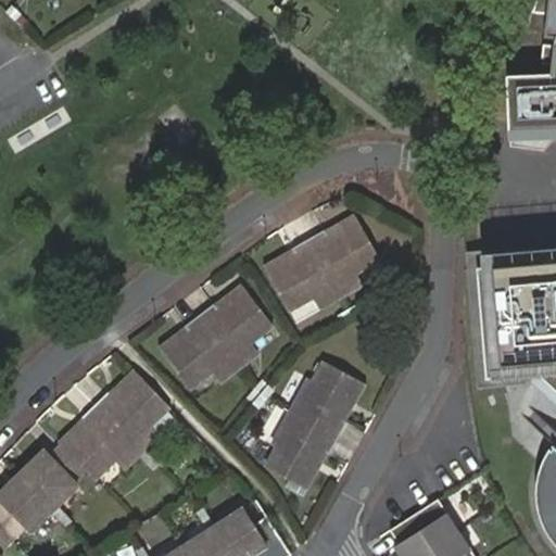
[(555,0),(548,0),(540,74),(507,76),(508,138),(555,136),(555,0)]
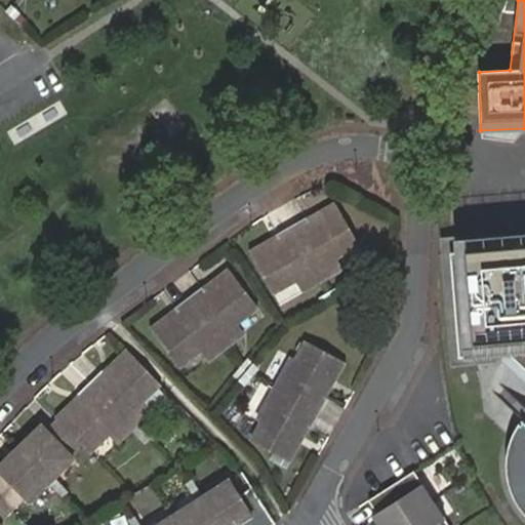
[(306,218),(291,226),(320,280),(340,270),(334,258),(358,246),(336,207),(308,223),(306,218)]
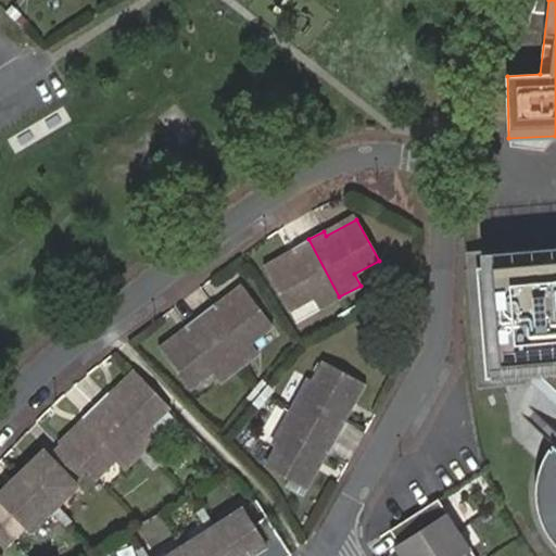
[(294,253),(265,269),(288,311),(312,298),(318,308),(339,297),(308,239),(292,248),(294,253)]
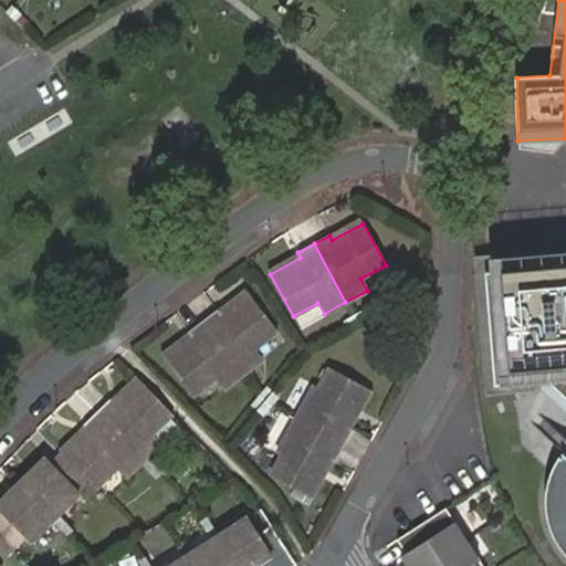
[(565,247),(563,248),(499,252),(509,384),(552,383),(565,396),(565,247)]
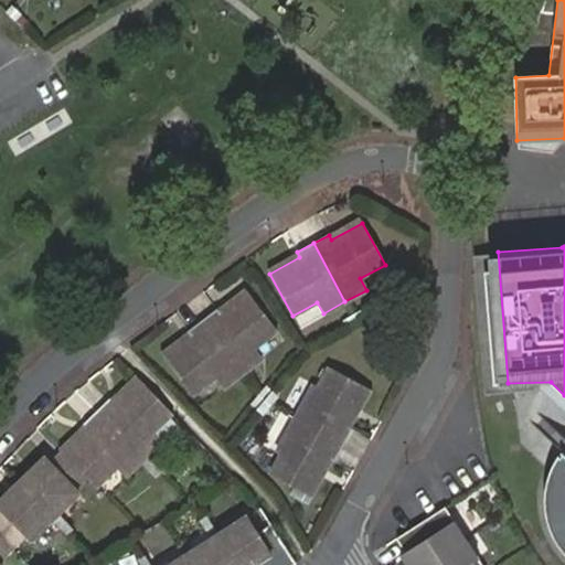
[(220,307),(204,318),(244,372),(264,358),(256,347),(278,330),(251,291),(223,311),(220,307)]
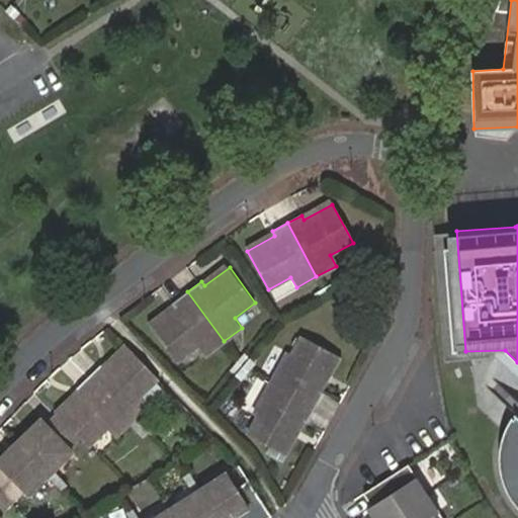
[(177,306),(152,324),(177,359),(197,344),(205,354),(224,341),(187,291),(174,300),(177,306)]
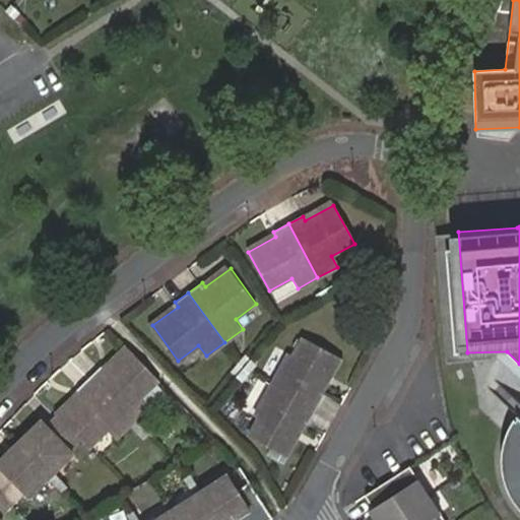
[(290,354),(272,385),(312,406),(319,393),(315,390),(335,355),(305,338),(295,356),(290,354)]
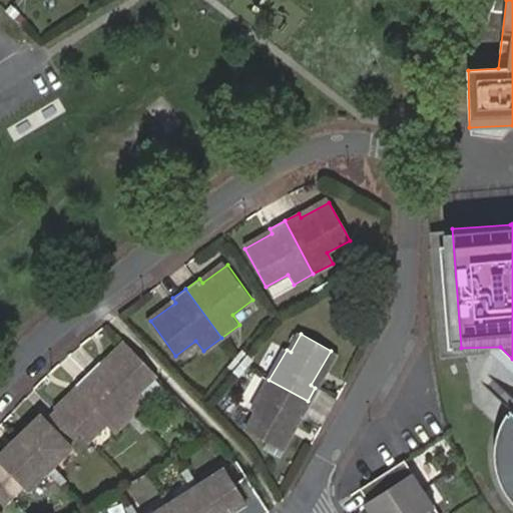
[(0,512),(0,506),(24,483),(29,488),(70,447),(66,442),(77,431),(87,440),(105,423),(113,431),(145,401),(137,391),(154,375),(121,340),(53,405),(59,411),(46,422),(41,416),(0,454),(0,457),(5,463),(0,467),(0,512)]
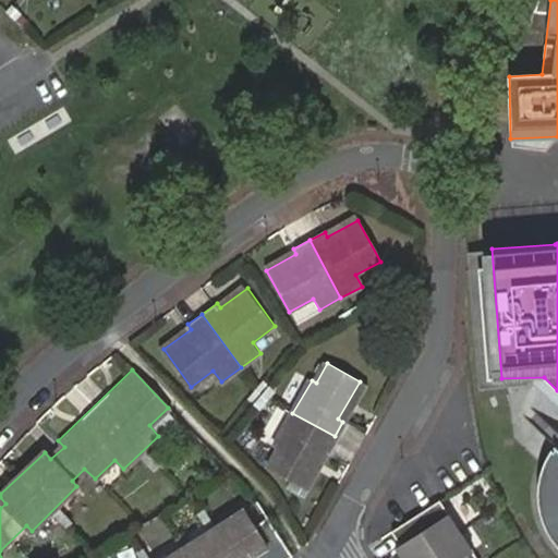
[(557,431),(531,407),(523,414),(555,445),(548,457),(542,473),(541,486),(541,504),(545,517),(550,530),(557,540),(557,431)]
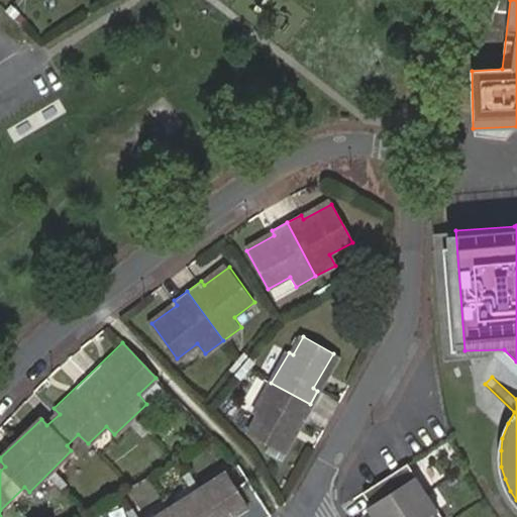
[(259,415),(247,433),(278,450),(297,416),(301,418),(310,404),(271,383),(253,412),(259,415)]
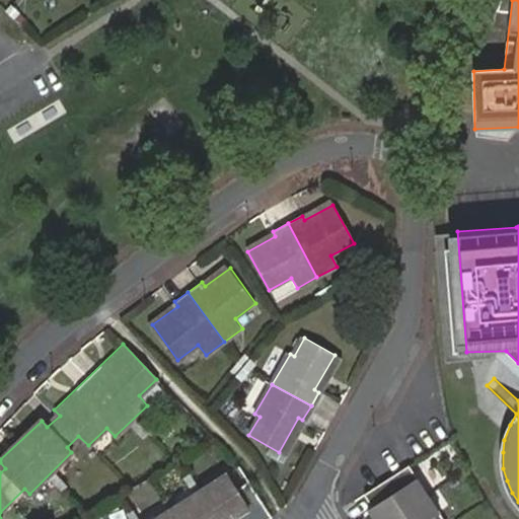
[(453,441),(445,446),(451,458),(460,453),(453,441)]
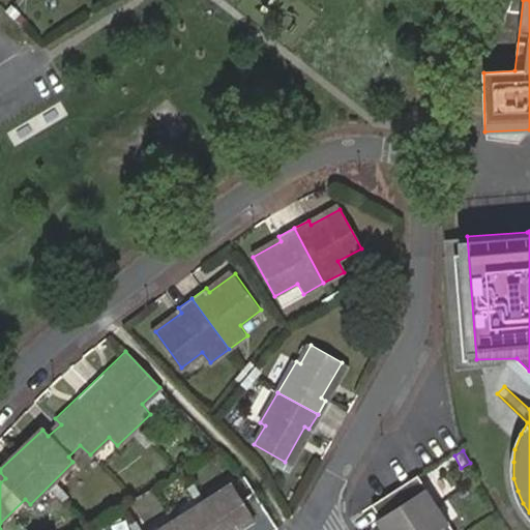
[(418,474),(376,502),(382,511),(393,529),(390,529),(398,529),(438,505),(418,474)]
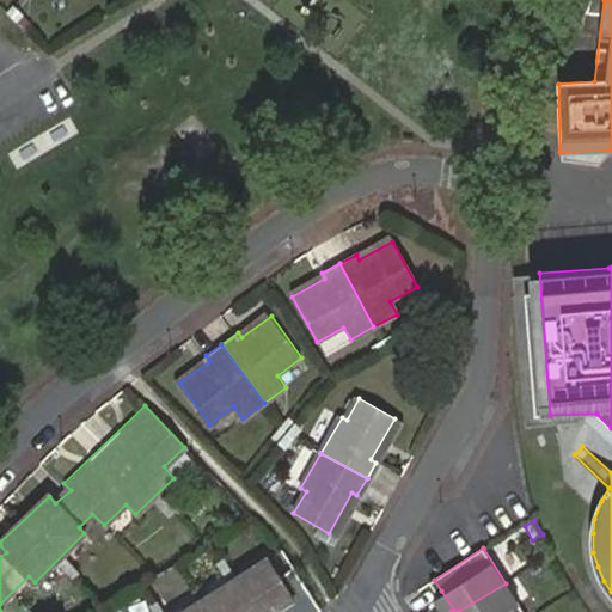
[(319,611),(323,611),(295,568),(280,579),(268,561),(187,611),(319,611)]
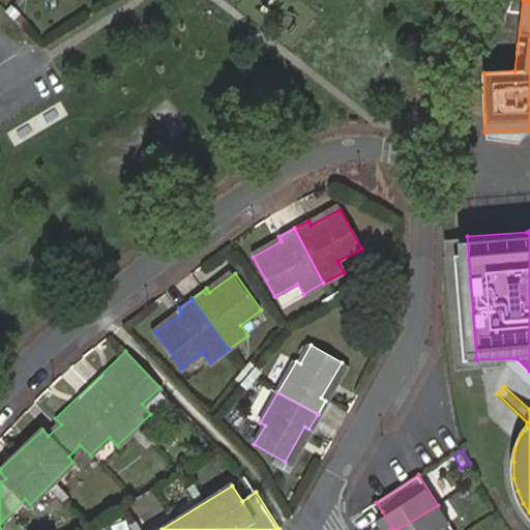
[(382,511),(376,502),(373,504),(381,517),(377,520),(382,529),(390,529),(393,529),(382,511)]
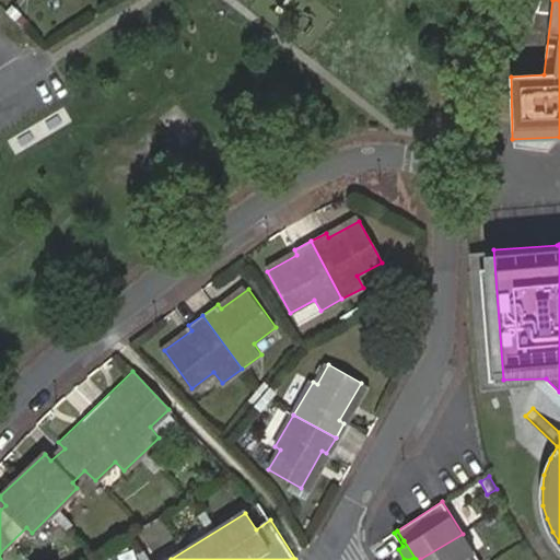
[(479,559),(463,534),(420,559),(479,559)]
